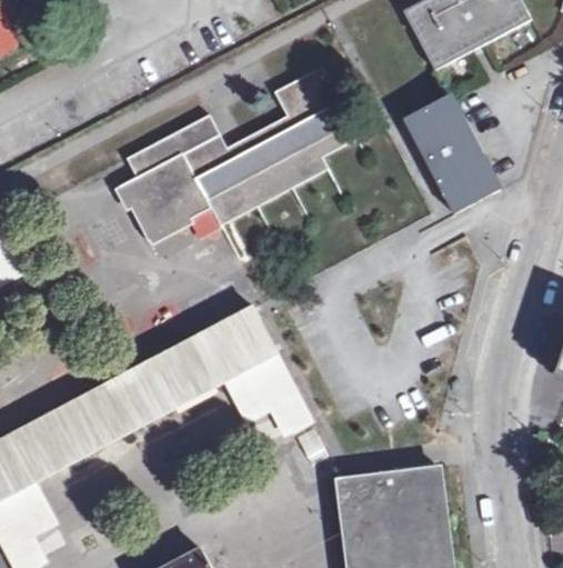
[(433,68),(526,19),(516,0),(423,0),(403,11),(433,68)]
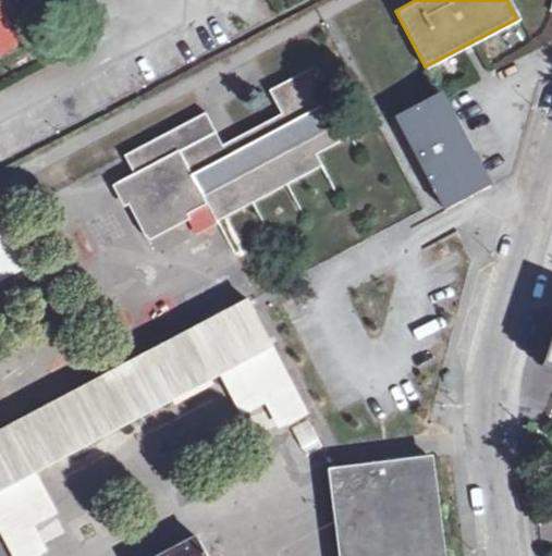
[(132,173),(110,185),(121,205),(127,202),(146,238),(186,218),(184,212),(204,201),(213,220),(318,165),(313,152),(346,135),(311,68),(268,89),(280,113),(220,145),(203,112),(122,155),(132,173)]
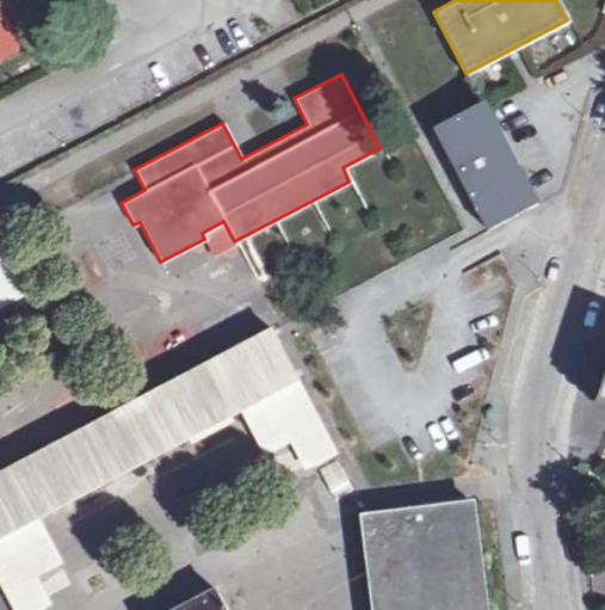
[(481,103),(432,129),(485,229),(533,203),(524,184),(481,103)]
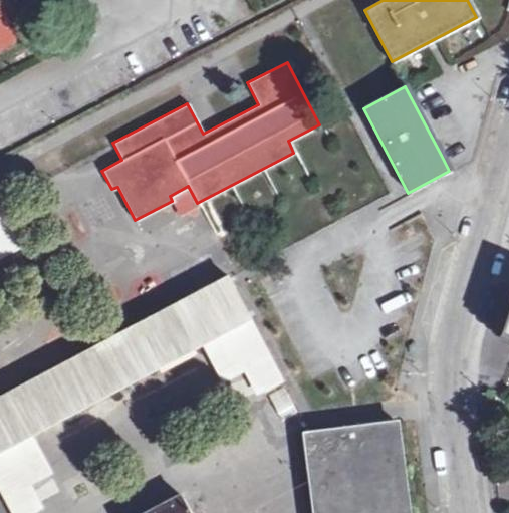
[(0,252),(20,242),(0,204),(0,252)]
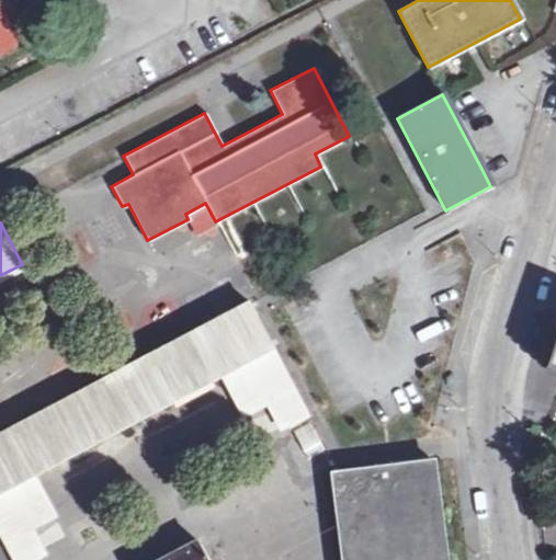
[(0,489),(32,473),(218,374),(271,346),(247,301),(0,432),(0,489)]
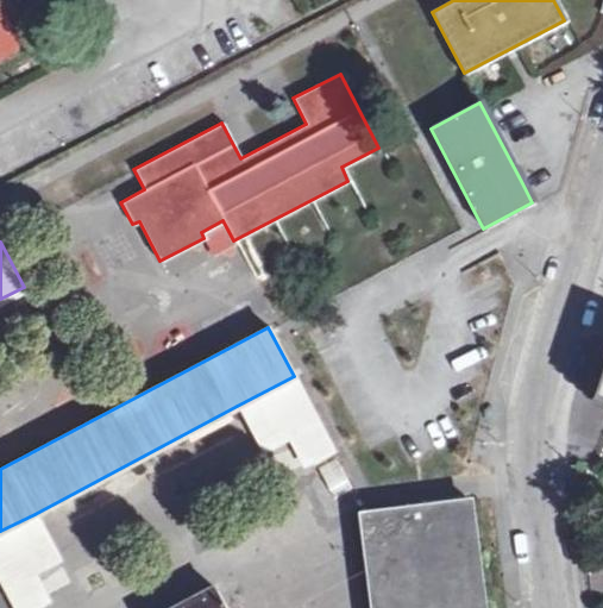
[(332,450),(294,376),(237,406),(262,453),(288,440),(303,468),(332,450)]
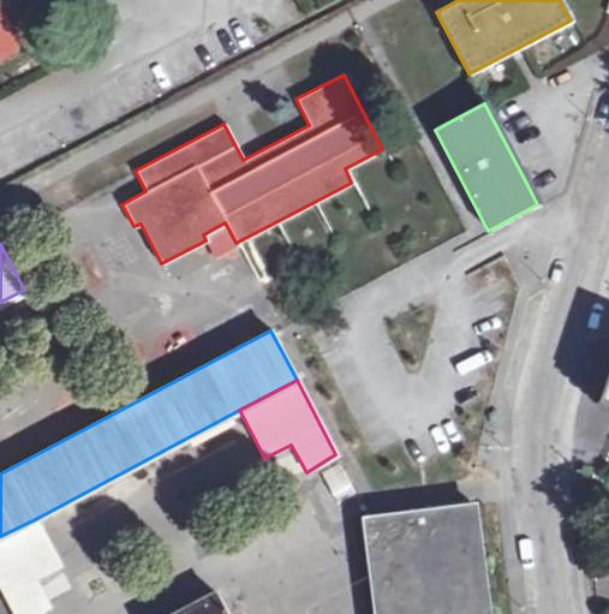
[(485,613),(472,506),(365,519),(376,613),(485,613)]
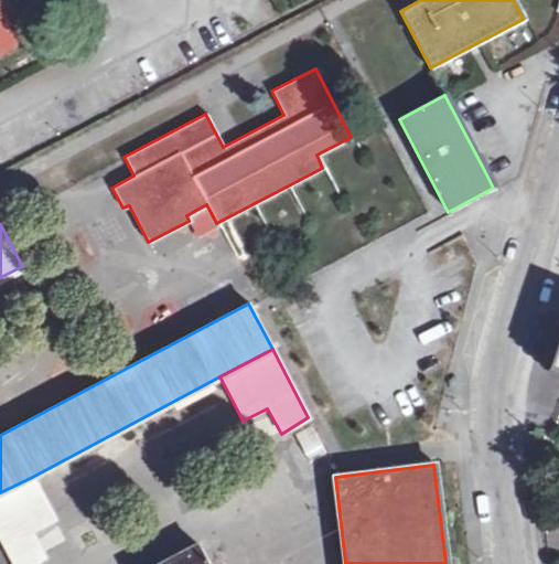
[(54,520),(32,477),(0,492),(0,542),(11,563),(33,563),(44,559),(31,532),(54,520)]
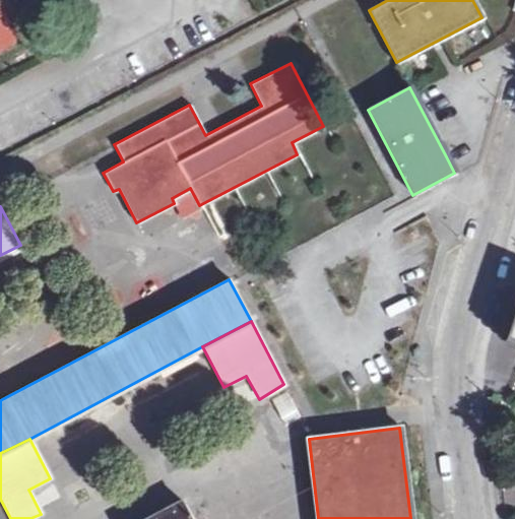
[(192,518),(184,503),(153,518),(192,518)]
